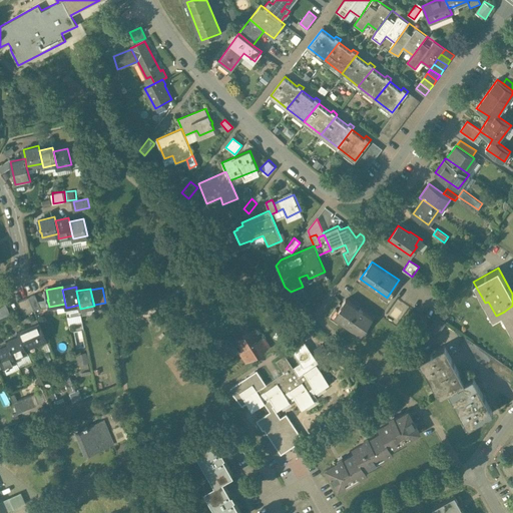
[(41,308),(35,294),(28,297),(34,310),(41,308)]
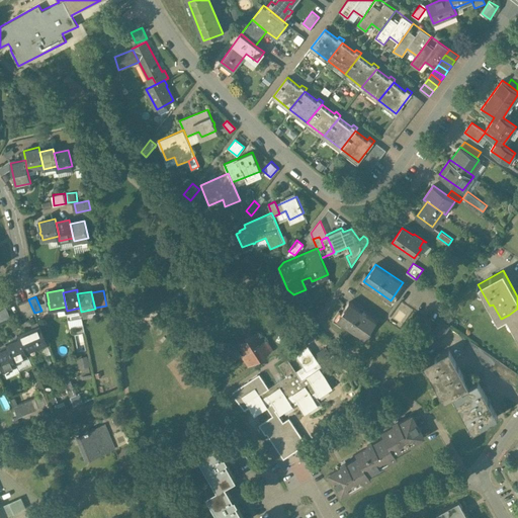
[(28,299),(18,304),(24,318),(34,313),(28,299)]
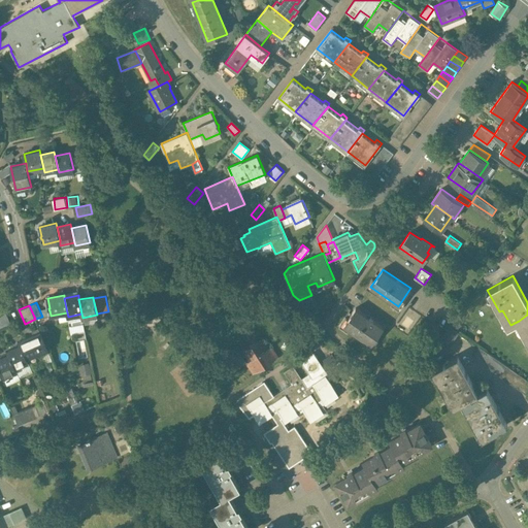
[(384,327),(356,307),(343,325),(371,344),(384,327)]
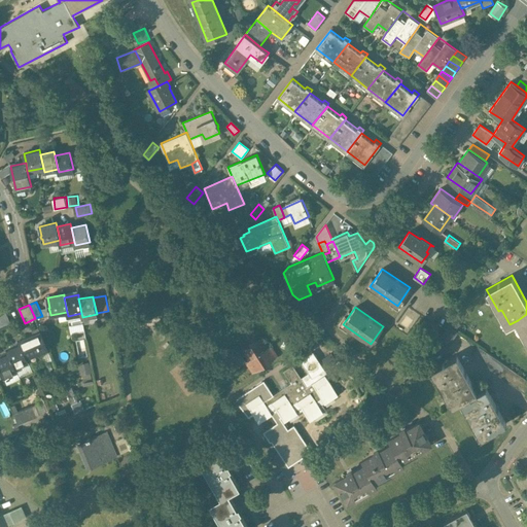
[(0,315),(0,325),(0,326),(11,321),(7,312),(0,315)]
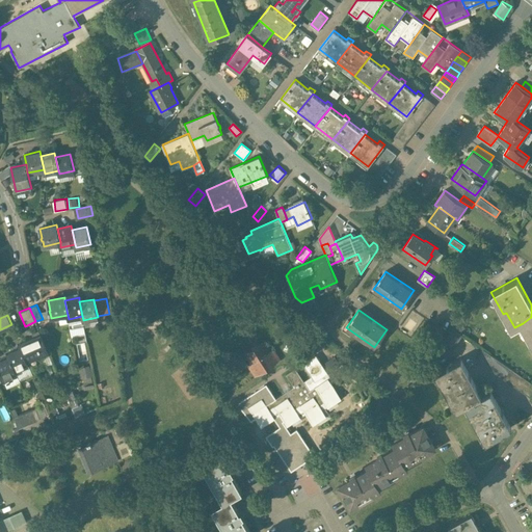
[(531,317),(523,323),(531,338),(529,339),(531,345),(531,317)]
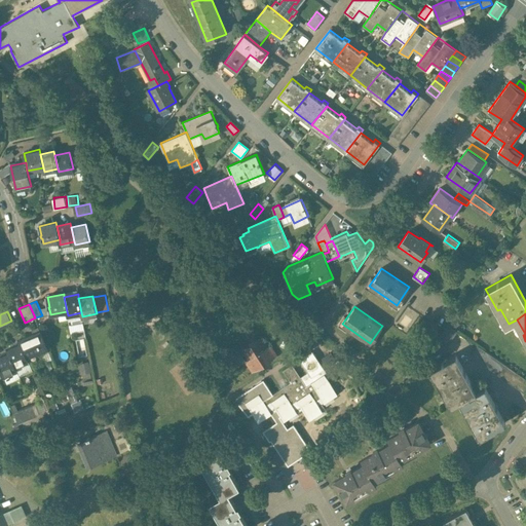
[(447,324),(437,339),(447,346),(457,331),(447,324)]
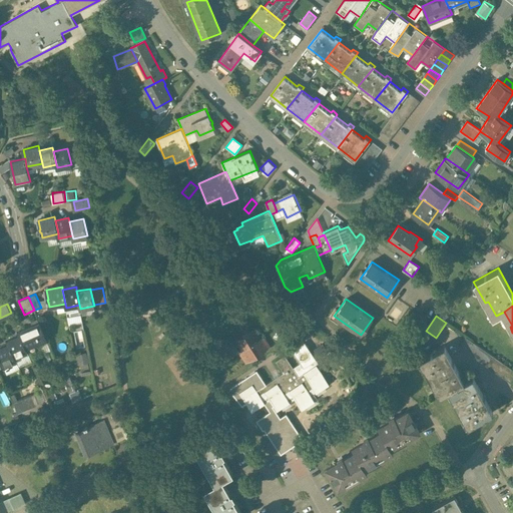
[(38,319),(31,322),(32,326),(19,332),(20,335),(26,348),(46,339),(38,319)]
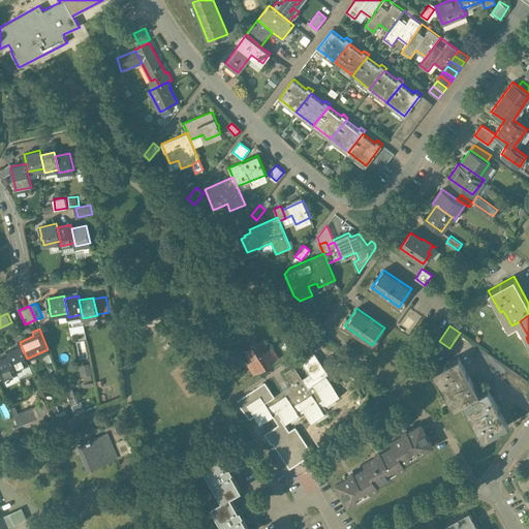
[(263,339),(244,351),(250,361),(248,363),(254,373),(278,358),(272,347),(270,349),(263,339)]
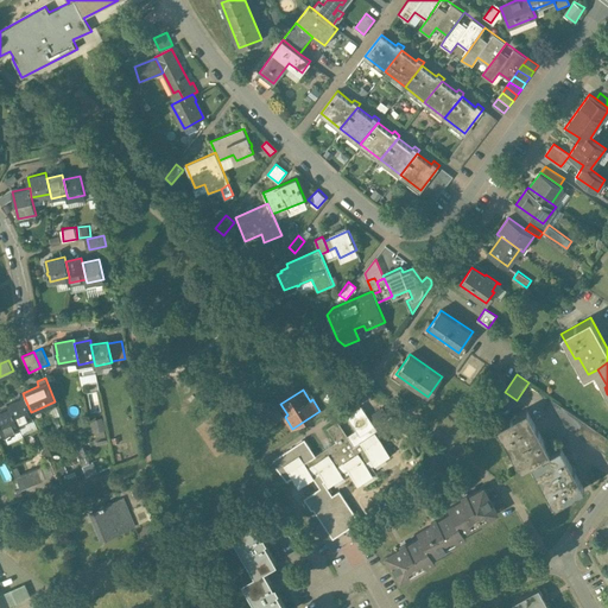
[(24,397),(10,404),(11,409),(18,423),(32,416),(31,412),(24,397)]
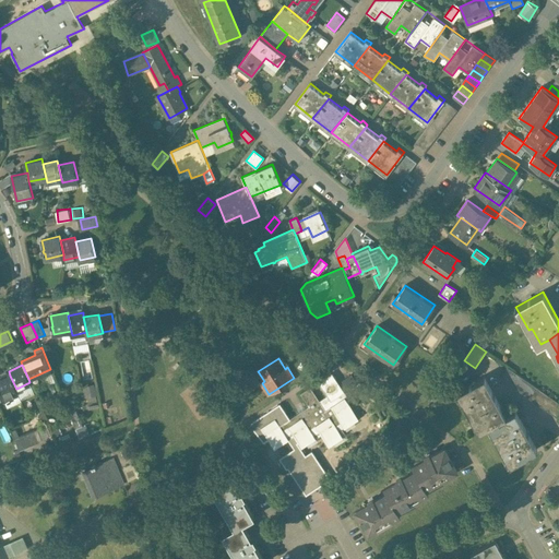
[(540,389),(509,367),(501,378),(533,400),(540,389)]
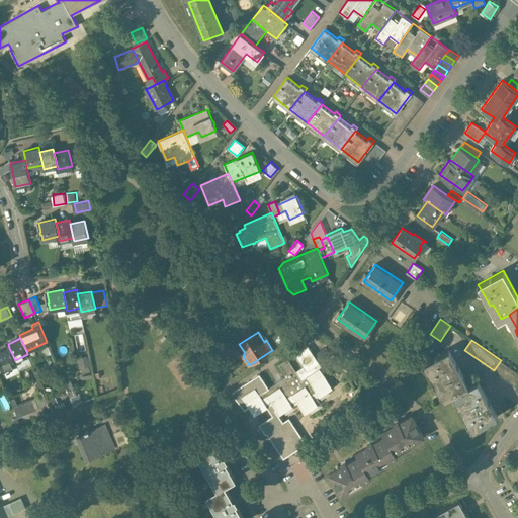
[(237,345),(231,348),(236,357),(242,354),(237,345)]
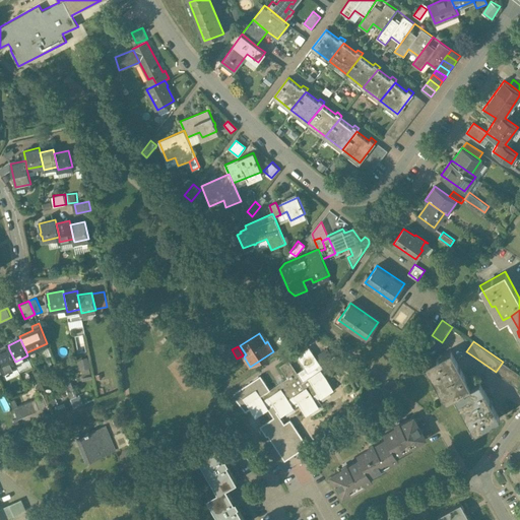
[(287,378),(270,389),(260,375),(232,394),(246,411),(250,408),(253,412),(257,409),(260,413),(268,408),(273,416),(260,426),(266,436),(268,436),(284,461),(308,445),(289,419),(283,423),(276,411),(282,408),(285,412),(299,403),(303,410),(308,407),(310,411),(319,405),(316,401),(329,392),(326,388),(331,385),(321,370),(323,369),(309,347),(297,355),(305,368),(297,373),(288,360),(280,366),(287,378)]
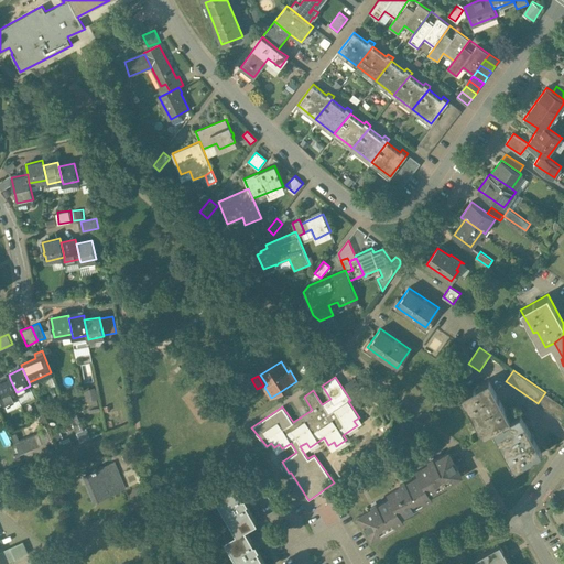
[(10,379),(0,382),(0,394),(3,402),(18,396),(17,392),(10,379)]
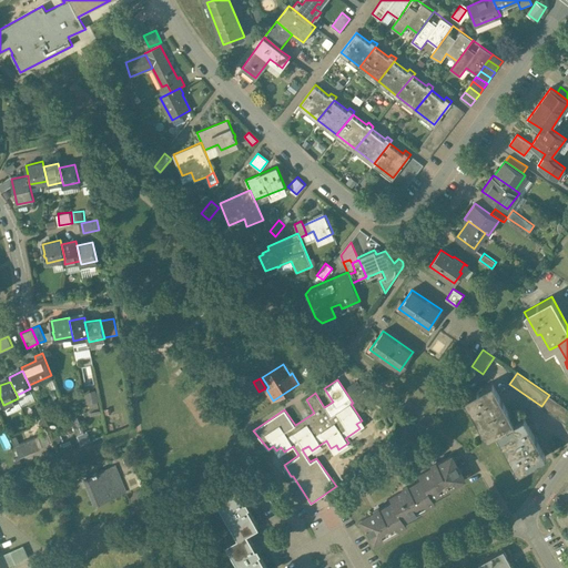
[(492,382),(465,397),(477,421),(480,419),(489,435),(499,429),(514,422),(492,382)]
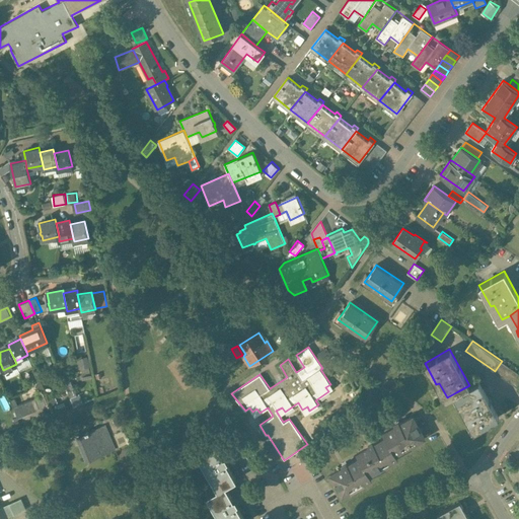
[(81,371),(90,371),(89,356),(80,357),(81,371)]
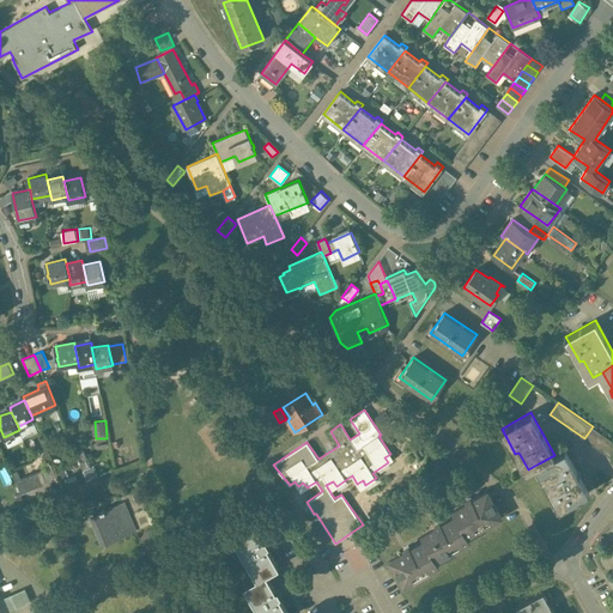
[(612,457),(612,441),(593,426),(584,438),(612,459),(612,457)]
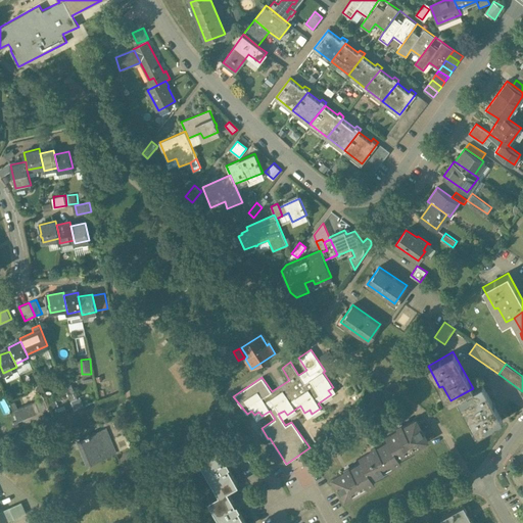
[(78,397),(72,383),(64,386),(72,400),(78,397)]
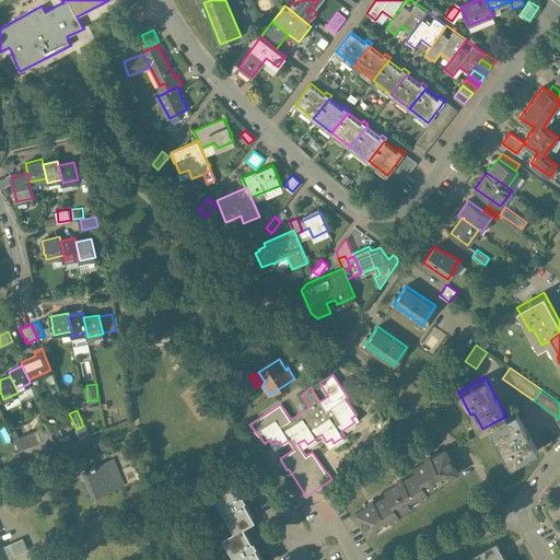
[(538,450),(516,410),(506,416),(492,423),(501,440),(498,441),(511,465),(538,450)]
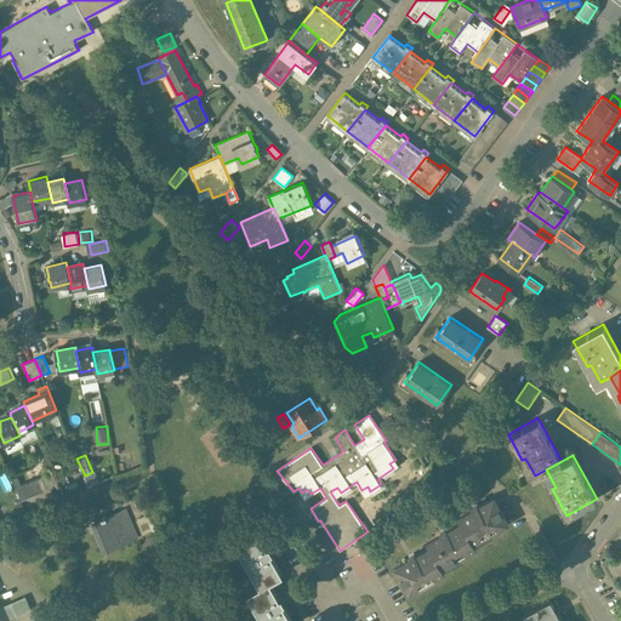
[(50,489),(45,476),(38,478),(44,491),(50,489)]
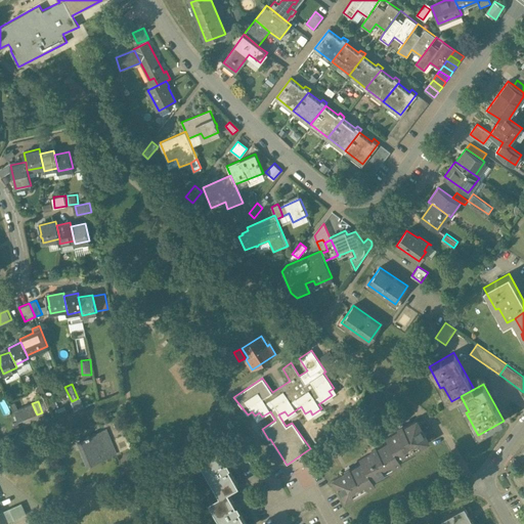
[(32,403),(27,406),(31,418),(37,415),(32,403)]
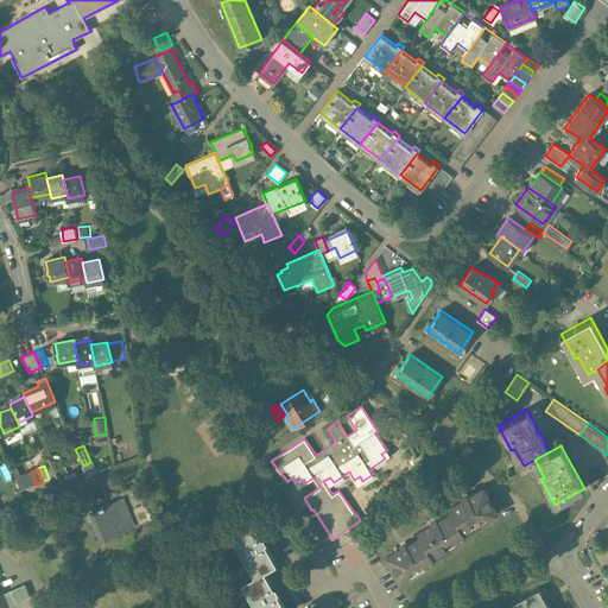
[(486,487),(450,505),(454,513),(464,532),(500,513),(486,487)]
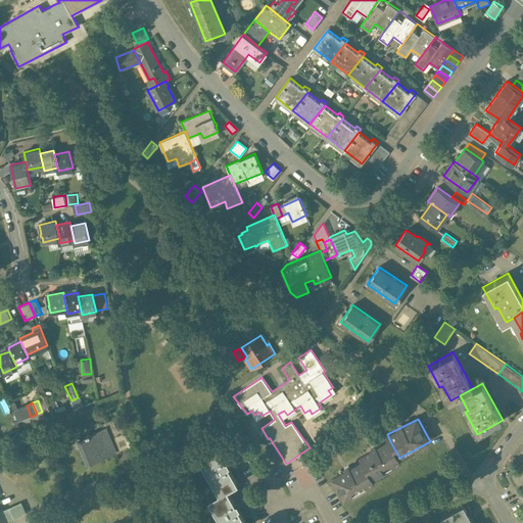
[(105,428),(90,434),(90,433),(86,434),(87,435),(80,438),(87,456),(100,449),(103,456),(115,450),(110,438),(105,428)]
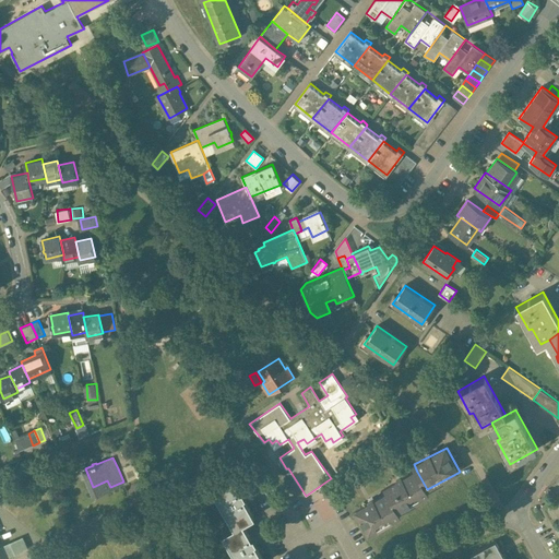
[(138,461),(118,468),(123,482),(125,486),(141,479),(138,461)]
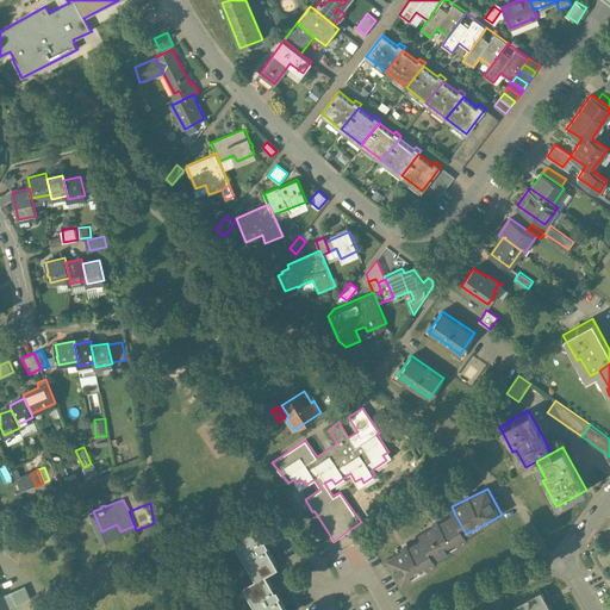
[(455,515),(419,533),(424,540),(434,560),(470,541),(466,534),(455,515)]
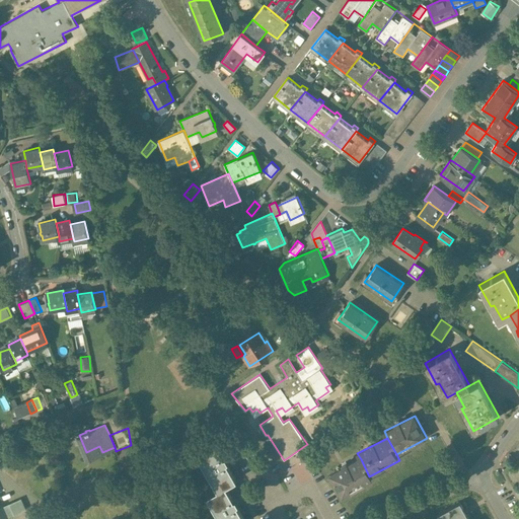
[(223,457),(215,442),(197,453),(217,490),(207,496),(220,518),(244,518),(236,505),(237,504),(234,500),(233,500),(225,486),(236,479),(226,462),(227,461),(224,456),(223,457)]
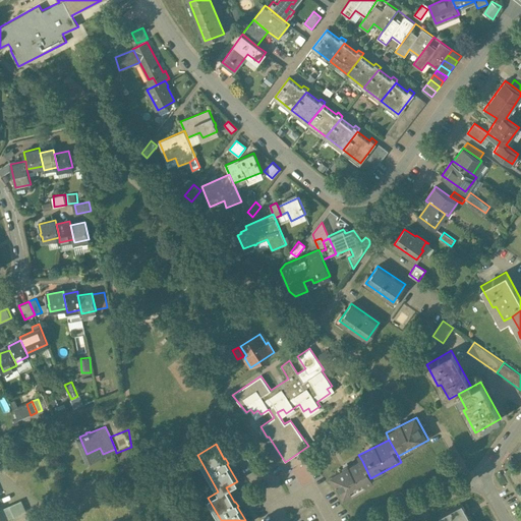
[(362,461),(331,478),(344,502),(374,484),(370,478),(362,461)]
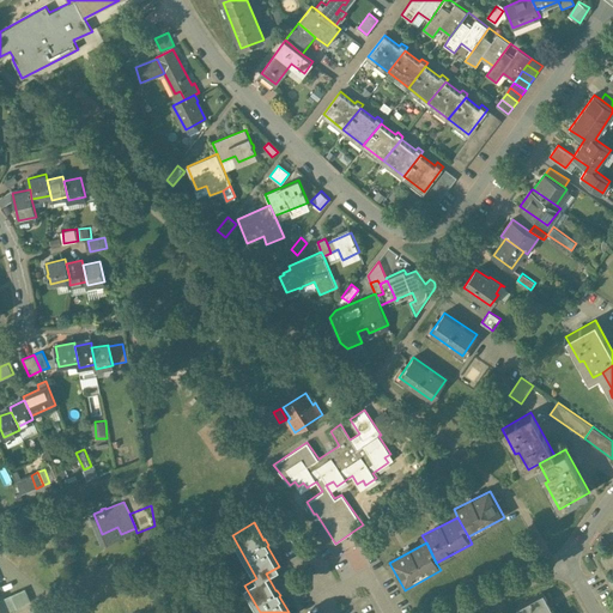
[(25,590),(0,600),(0,604),(4,612),(8,612),(31,604),(25,590)]
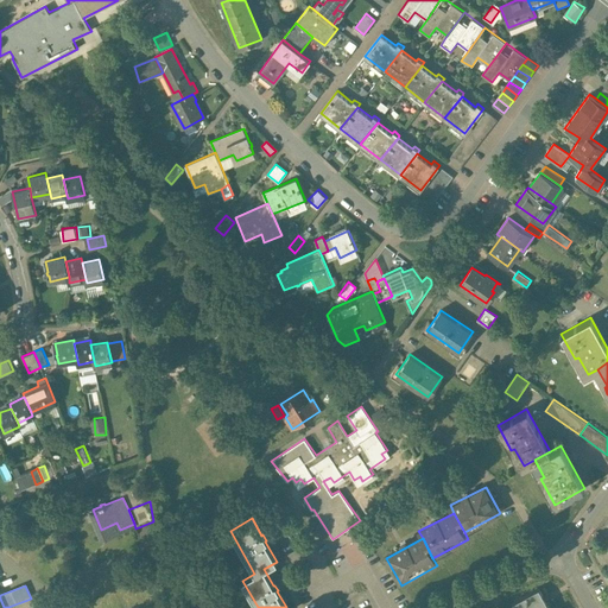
[(550,607),(542,590),(514,606),(515,607),(550,607)]
